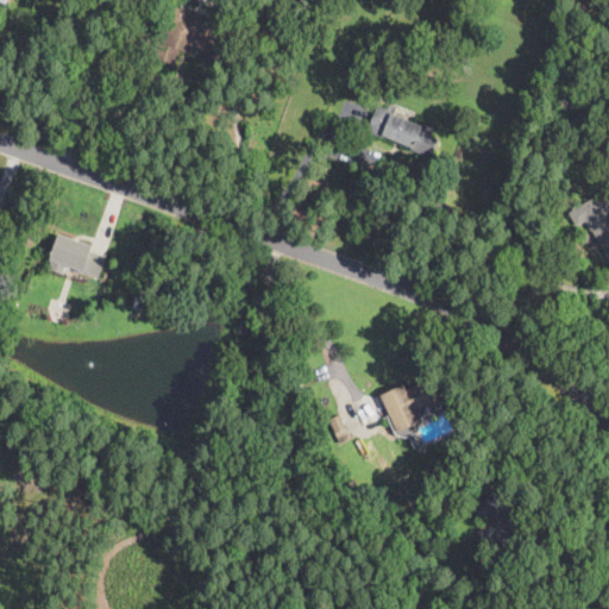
[(215,20),(219,22),(220,19),(243,27),(228,66),(206,57),(211,43),(195,37),(189,54),(179,50),(174,64),(154,56),(161,36),(163,37),(175,5),(215,20)]
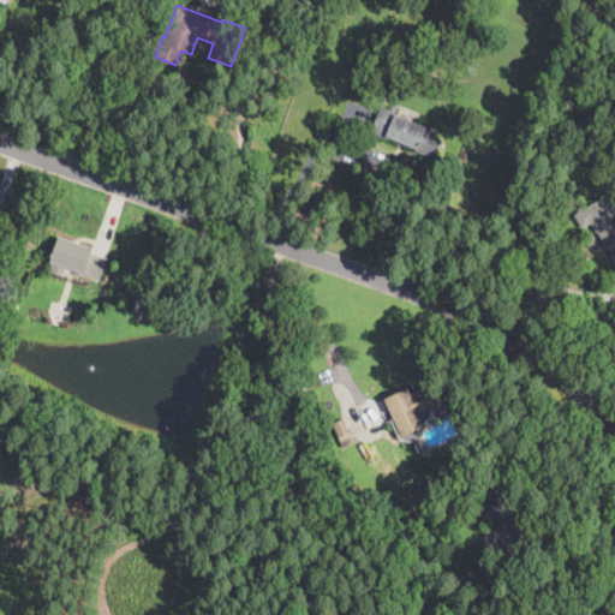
[(400,108),(396,114),(427,127),(428,124),(440,130),(436,137),(442,141),(435,159),(387,137),(386,139),(370,132),(381,107),(390,111),(393,105),(400,108)]
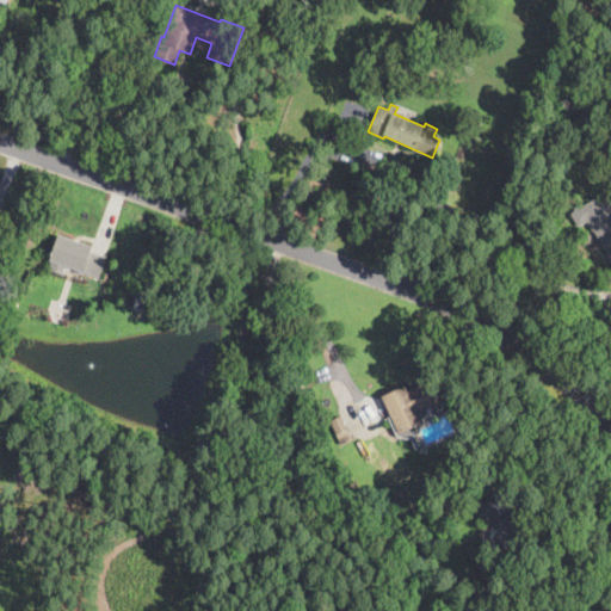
[(604,201),(610,211),(610,261),(606,254),(608,253),(587,222),(579,227),(575,222),(571,215),(575,211),(574,209),(581,204),(582,205),(600,195),(604,201)]
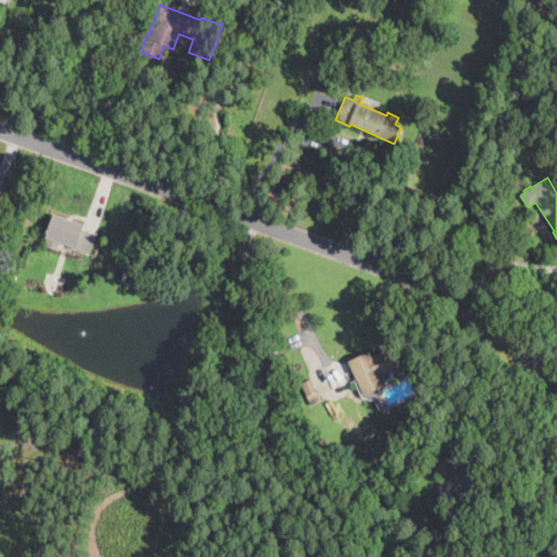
[(96,239),(93,249),(91,254),(61,243),(59,250),(45,246),(47,238),(46,238),(53,213),(85,224),(84,229),(98,234),(96,239)]
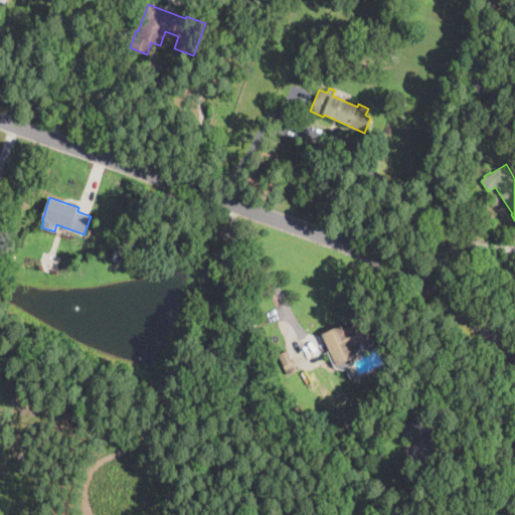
[(125,247),(124,261),(112,260),(113,246),(125,247)]
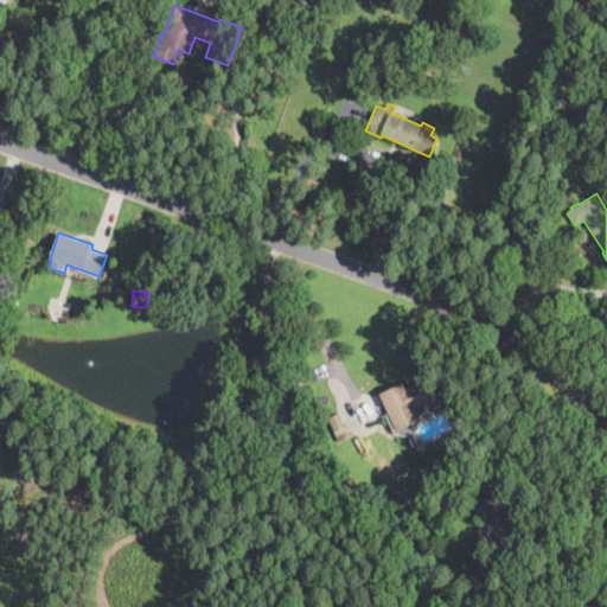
[(427,378),(438,398),(413,410),(419,421),(396,432),(378,395),(402,383),(404,389),(427,378)]
